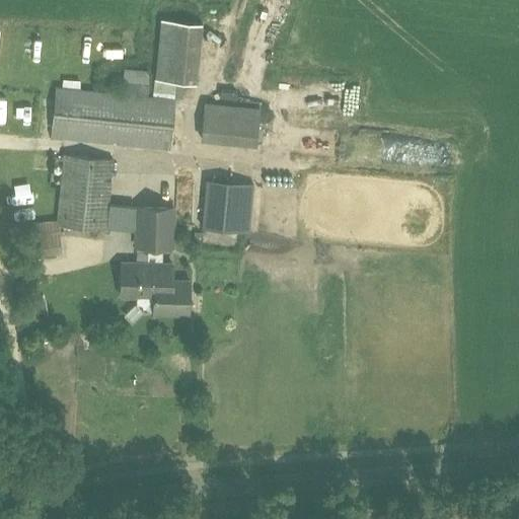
[(207,81),(206,20),(163,21),(164,81),(207,81)]
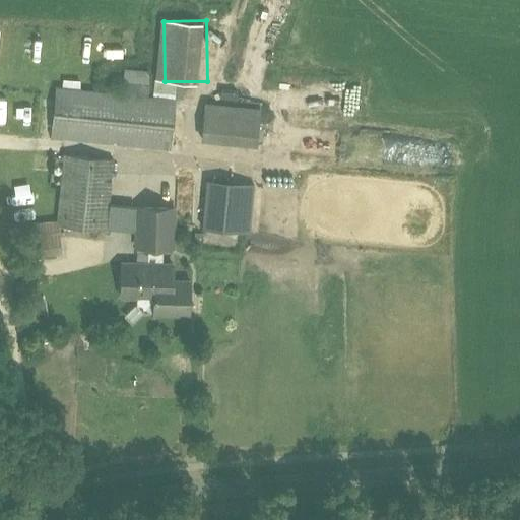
[(171,149),(176,100),(56,87),(51,137),(171,149)]
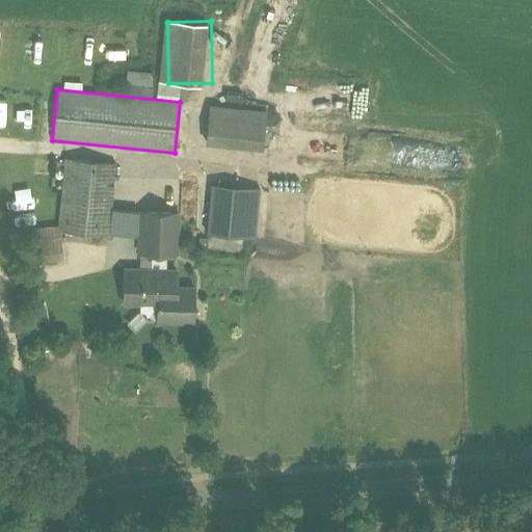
[(216,116),(216,154),(276,155),(276,117),(216,116)]
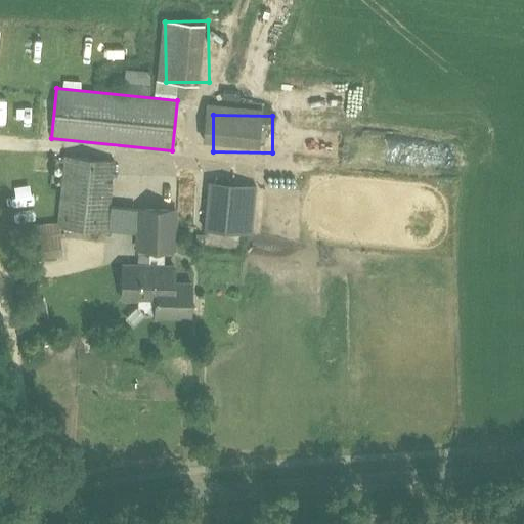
[(64,157),(57,222),(58,227),(106,232),(114,162),(64,157)]
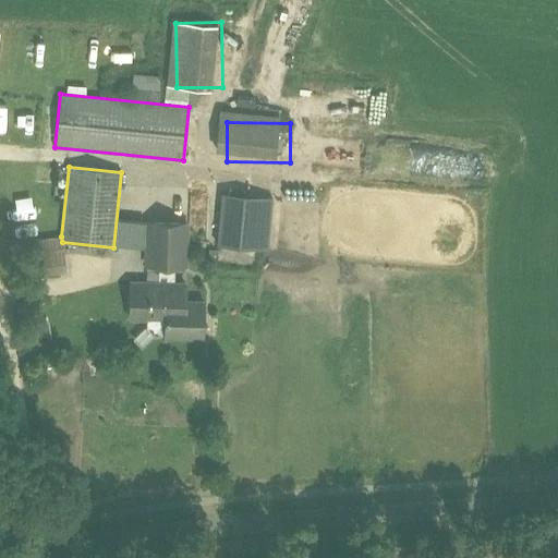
[(234,194),(230,245),(268,250),(273,197),(234,194)]
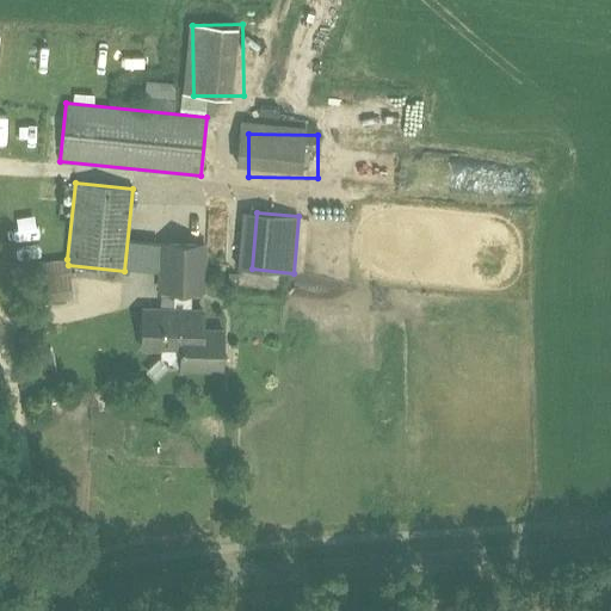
[(142,349),(161,349),(160,359),(167,366),(179,366),(179,369),(221,371),(222,329),(204,329),(205,309),(192,309),(192,290),(204,290),(204,242),(161,242),(161,290),(174,290),(174,309),(143,309),(142,349)]
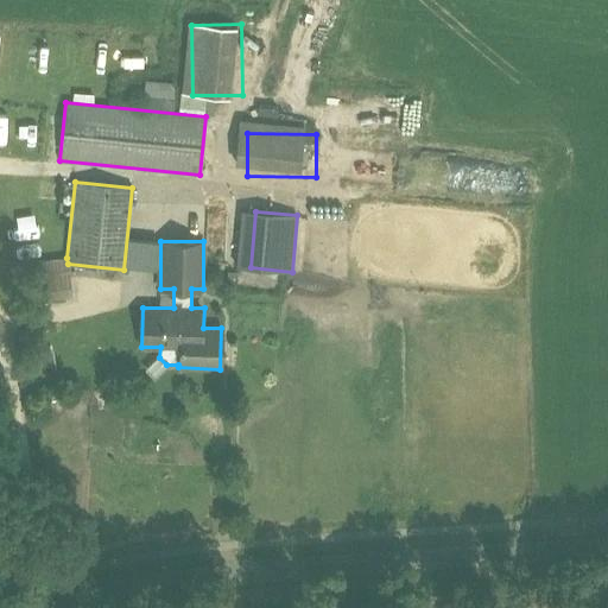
[(73,297),(68,264),(67,258),(26,264),(32,303),(73,297)]
